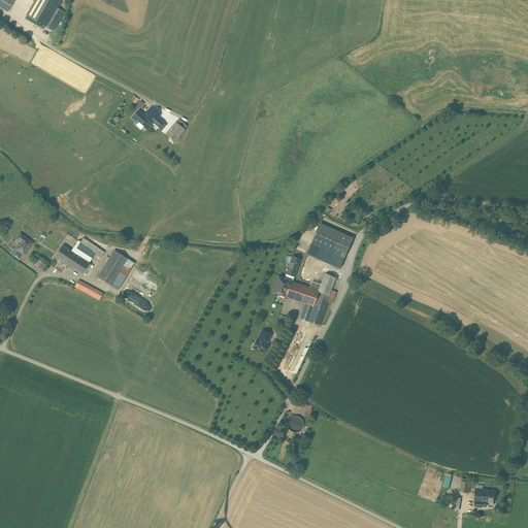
[(11,5),(2,0),(3,0),(2,0),(0,0),(0,6),(7,11),(11,5)]
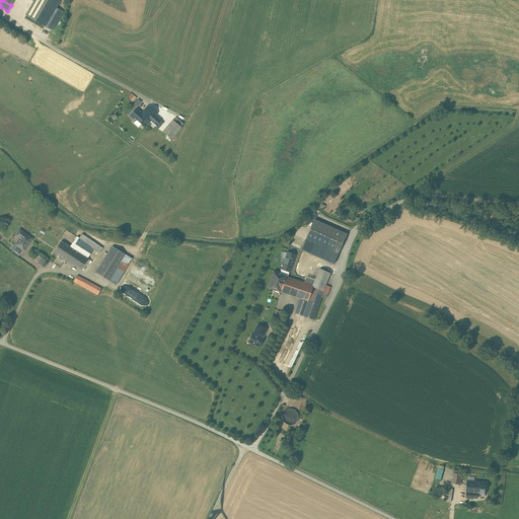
[(34,0),(26,15),(35,20),(45,25),(55,8),(59,0),(34,0)]
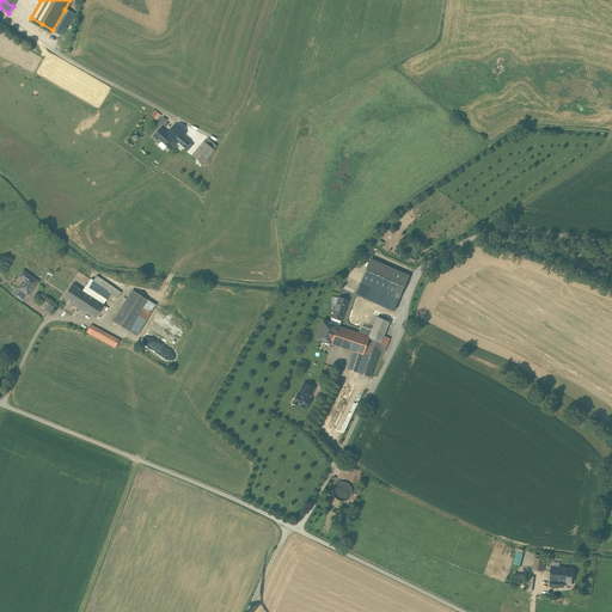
[(65,10),(53,30),(61,35),(73,14),(65,10)]
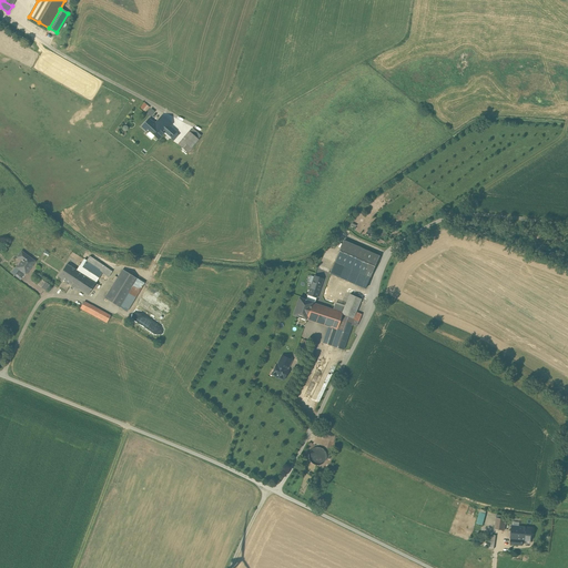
[(154,124),(149,131),(159,139),(164,132),(166,130),(170,127),(171,124),(162,117),(154,124)]
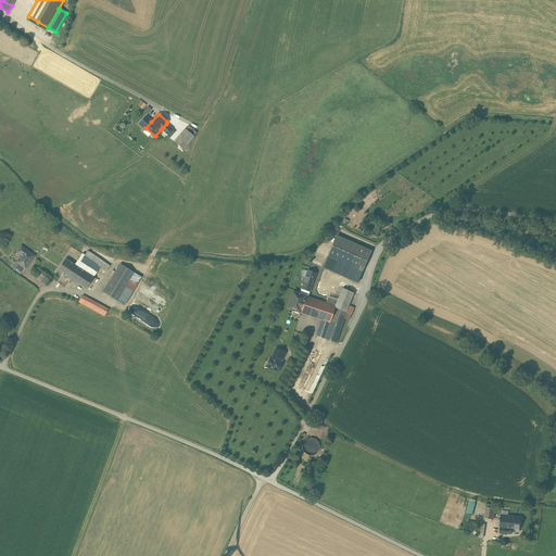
[(146,116),(139,124),(144,129),(146,128),(151,122),(146,116)]
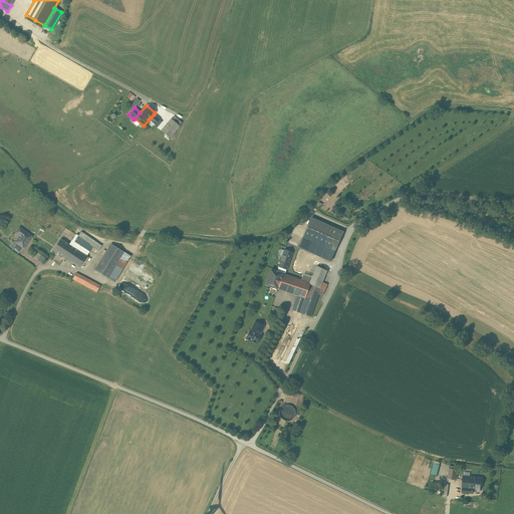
[(175,116),(161,132),(170,140),(178,130),(184,123),(175,116)]
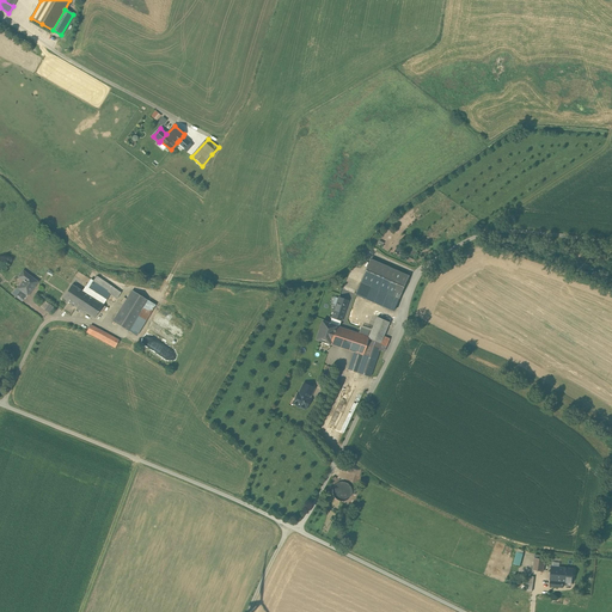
[(185,146),(179,140),(177,142),(187,152),(193,146),(189,142),(185,146)]
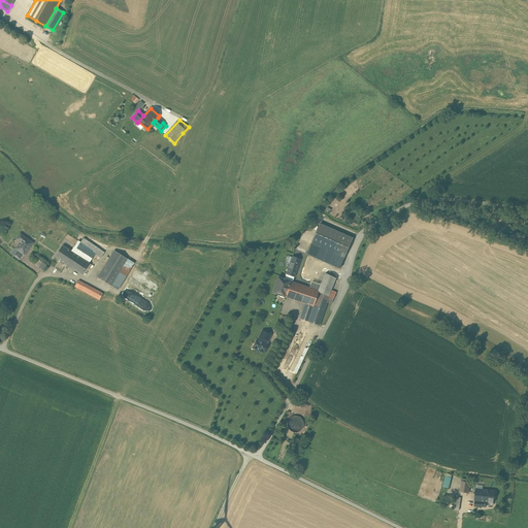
[(353,238),(320,224),(306,254),(339,268),(353,238)]
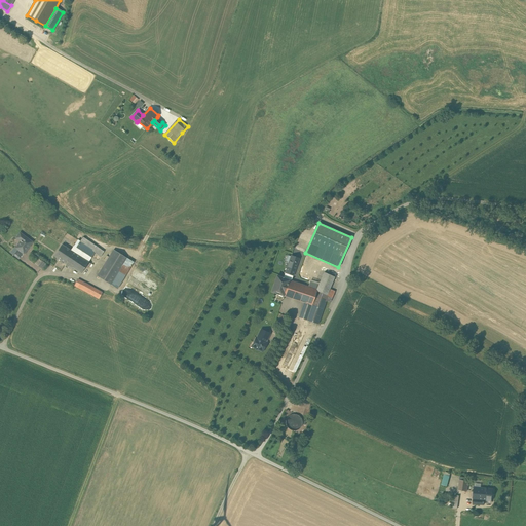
[(32,242),(21,233),(21,234),(20,233),(16,237),(21,241),(15,248),(17,250),(23,254),(24,254),(32,242)]
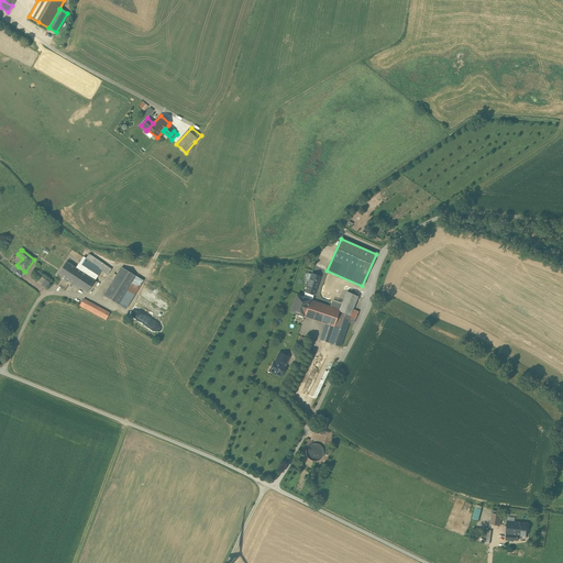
[(80,262),(83,263),(85,260),(101,271),(108,275),(111,269),(88,254),(86,258),(84,256),(80,262)]
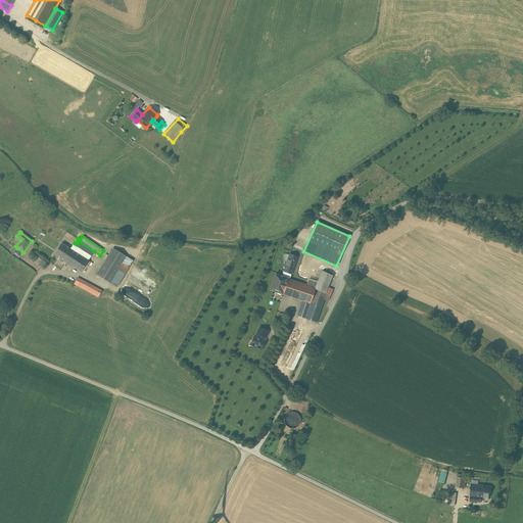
[(135,241),(109,238),(108,245),(134,248),(135,241)]
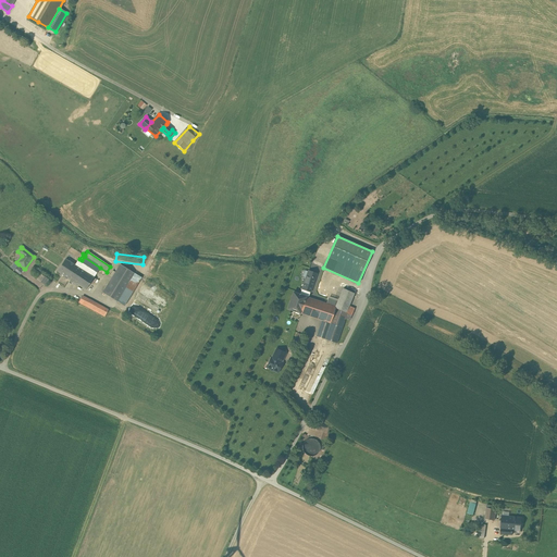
[(81,262),(83,263),(97,272),(100,268),(84,257),(82,260),(81,262)]
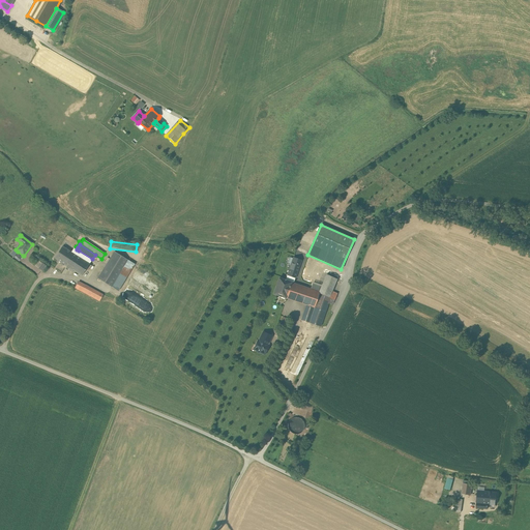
[(71,253),(62,246),(55,258),(82,275),(87,268),(89,264),(76,255),(71,253)]
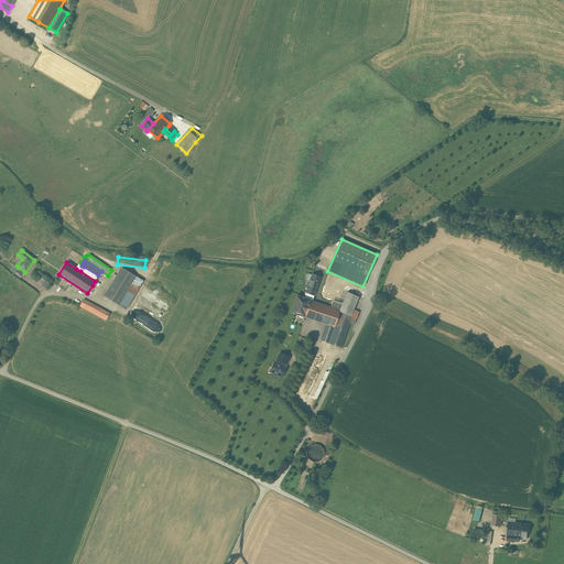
[(19,268),(14,273),(20,278),(24,272),(19,268)]
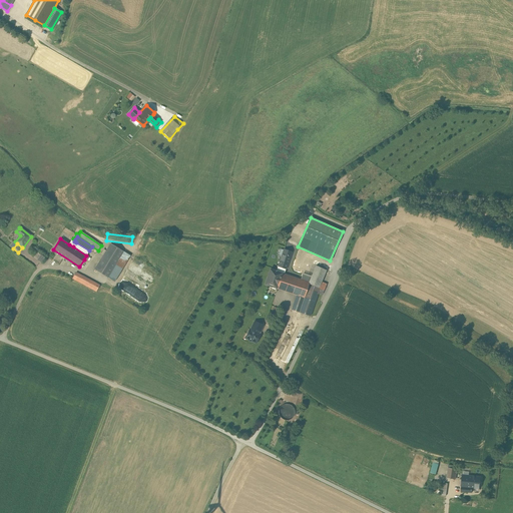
[(124,251),(110,243),(106,250),(103,254),(95,270),(108,278),(124,251)]
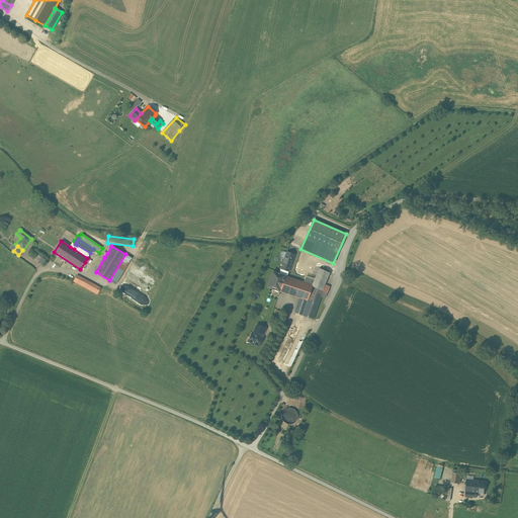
[(284,260),(291,262),(294,255),(286,252),(284,260)]
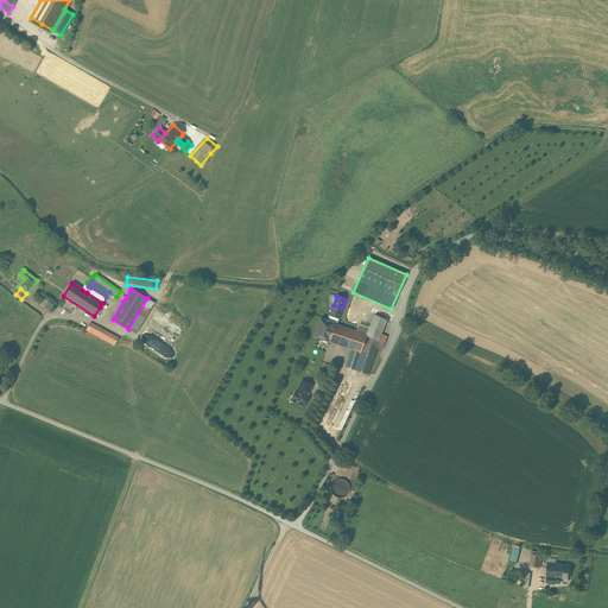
[(147,298),(128,329),(134,333),(153,303),(147,298)]
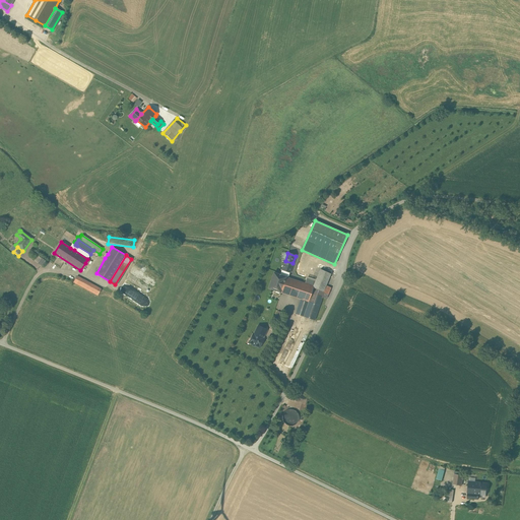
[(293,263),(285,261),(280,275),(287,278),(293,263)]
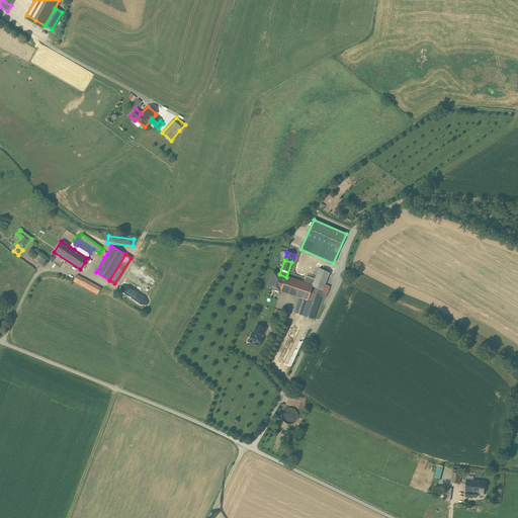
[(319,268),(314,280),(312,285),(327,293),(330,287),(324,284),(329,272),(319,268)]
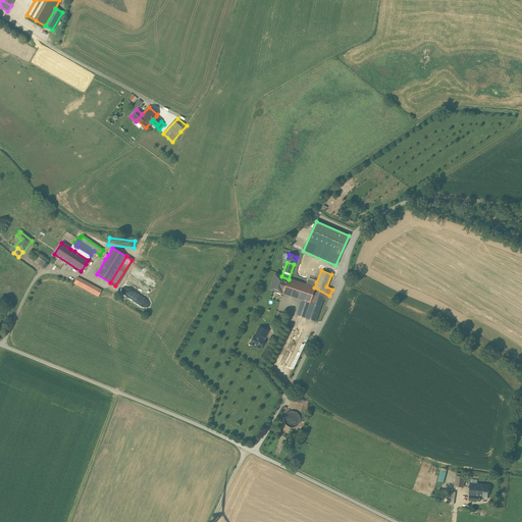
[(305,284),(289,279),(281,276),(275,274),(269,290),(276,292),(277,291),(281,292),(280,294),(281,294),(281,293),(290,295),(300,299),(305,284)]
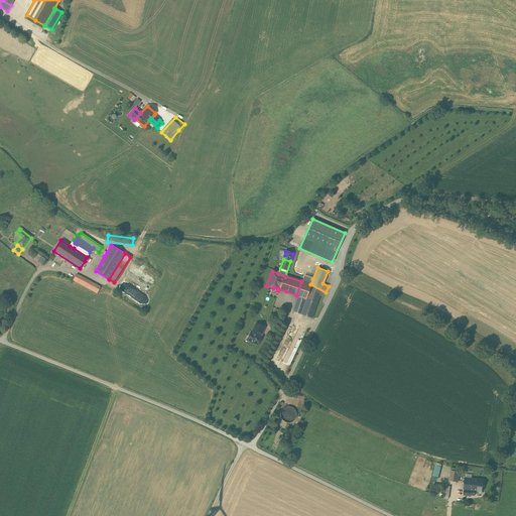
[(73,280),(79,283),(83,277),(76,274),(73,280)]
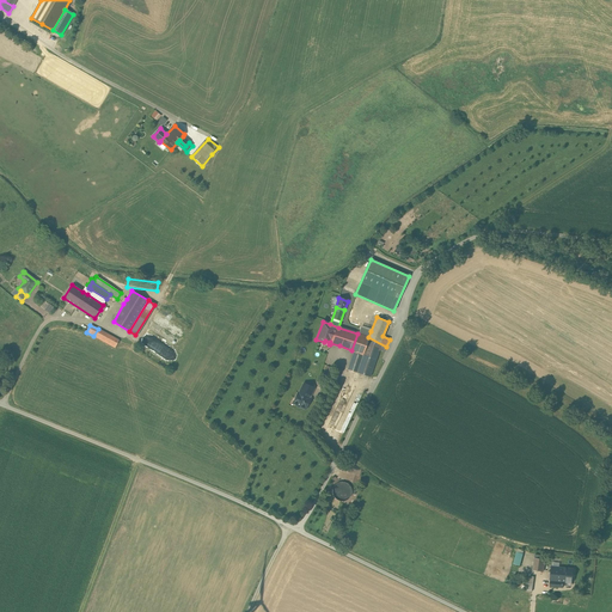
[(359,335),(368,337),(371,331),(361,328),(359,335)]
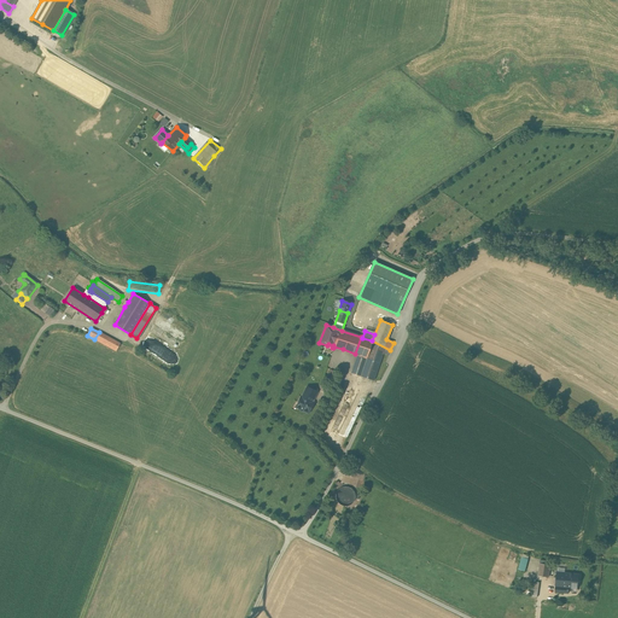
[(120,344),(104,334),(100,343),(116,351),(120,344)]
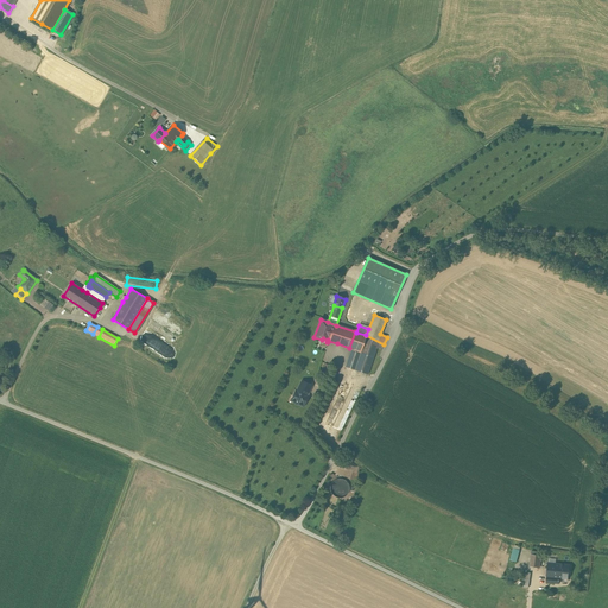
[(356,333),(355,331),(349,348),(352,349),(346,367),(367,374),(377,348),(381,349),(384,344),(366,335),(356,333)]
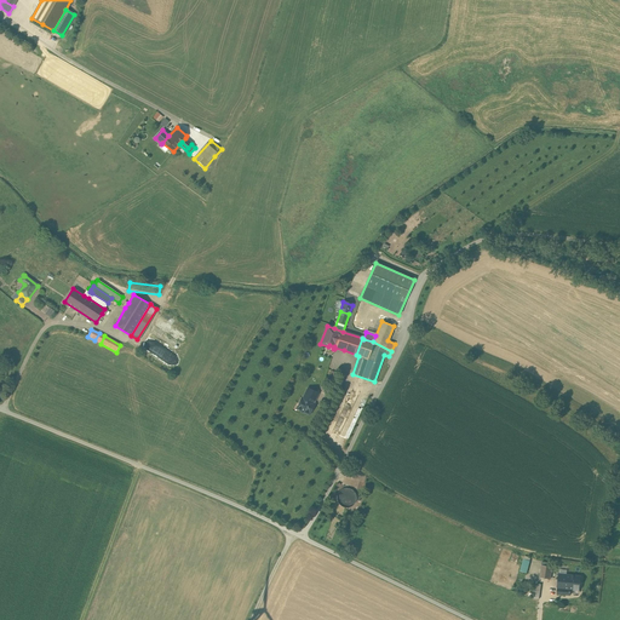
[(308,389),(303,399),(302,397),(299,403),(302,405),(299,409),(300,409),(300,412),(303,412),(304,412),(309,414),(313,408),(314,408),(315,407),(314,405),(315,403),(308,401),(308,400),(309,397),(311,399),(315,400),(317,394),(308,389)]
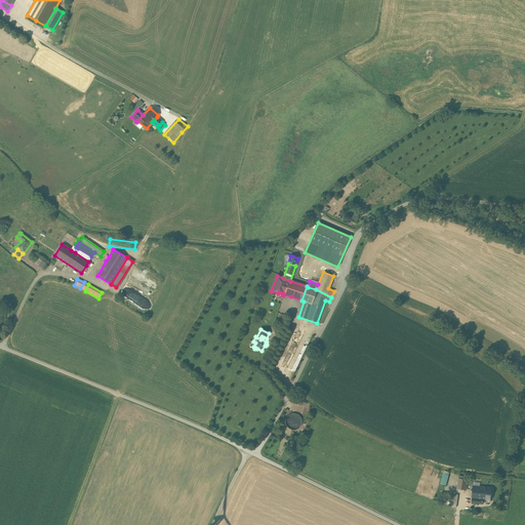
[(468,480),(458,479),(457,489),(466,490),(468,480)]
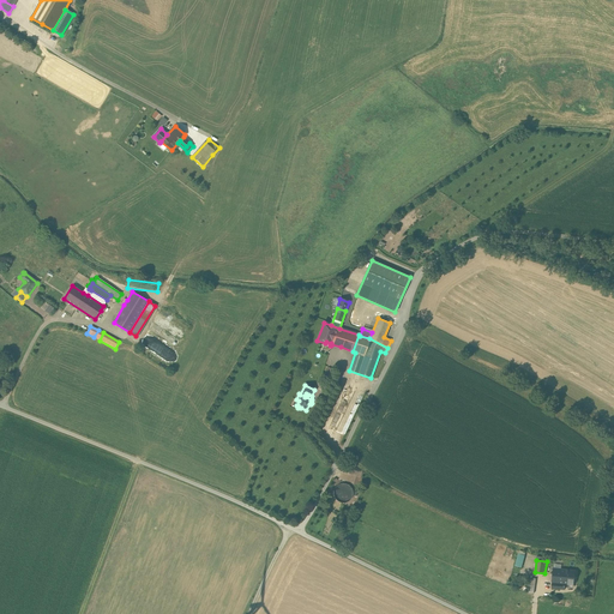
[(576,570),(553,569),(553,571),(552,583),(565,584),(573,585),(576,570)]
